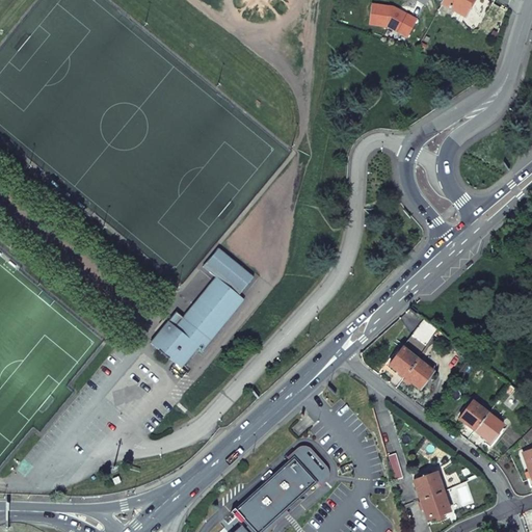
[(467,20),(476,0),(443,0),(440,5),(467,20)]
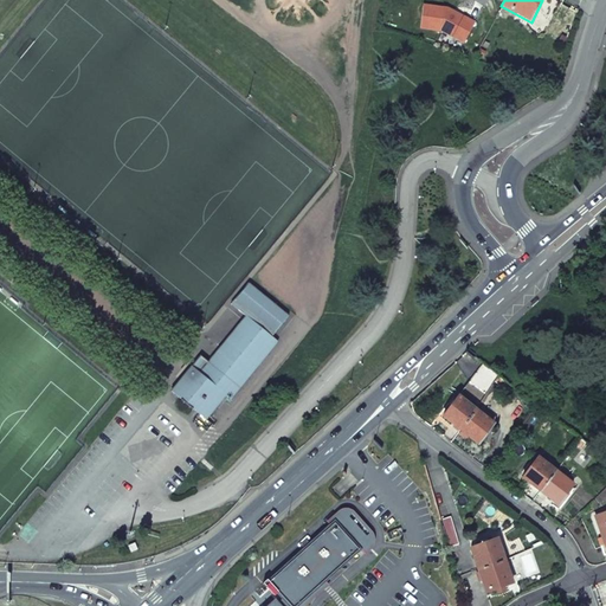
[(191,366),(171,392),(205,423),(227,397),(232,401),(278,341),(245,316),(199,372),(191,366)]
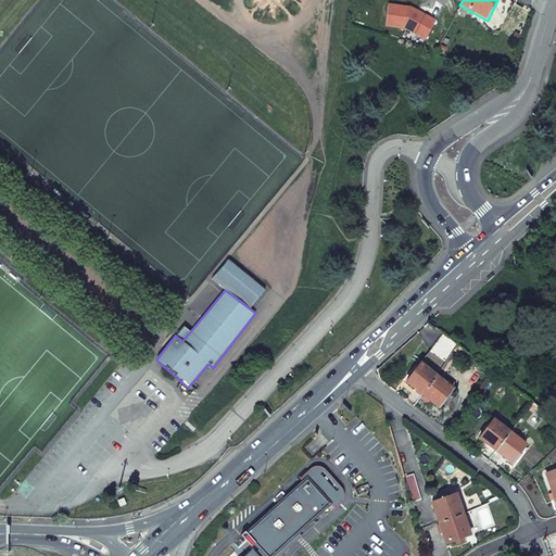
[(443,335),(430,351),(445,363),(457,345),(443,335)]
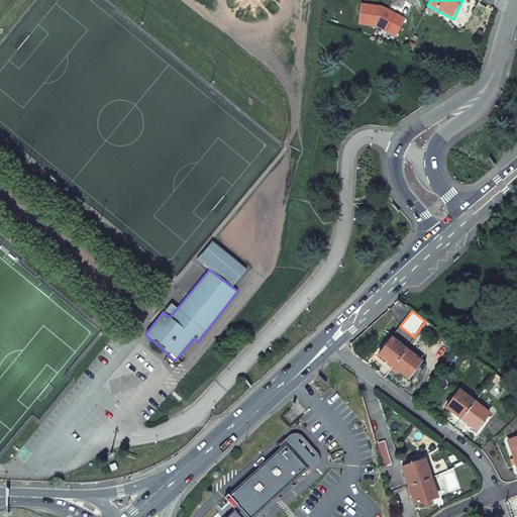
[(391,339),(379,356),(393,368),(406,350),(391,339)]
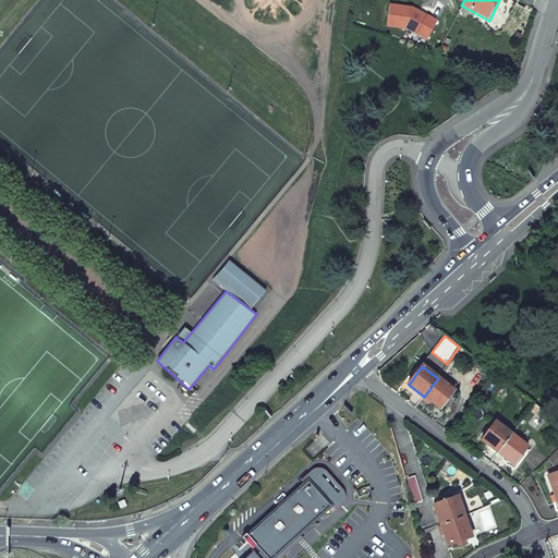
[(438,378),(424,397),(440,409),(455,390),(438,378)]
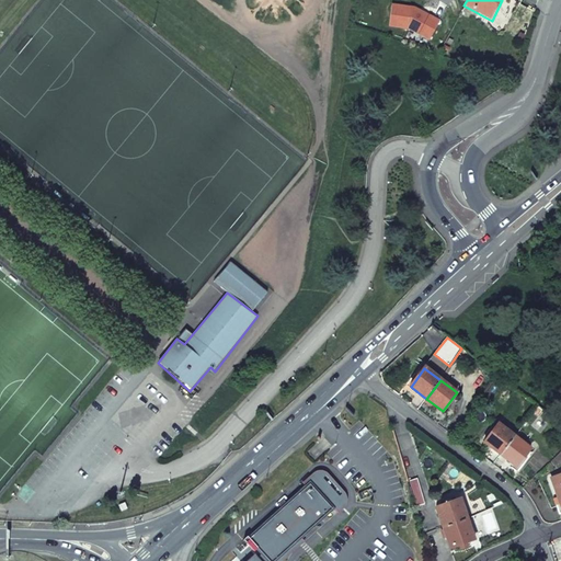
[(485,443),(501,454),(515,436),(499,423),(485,443)]
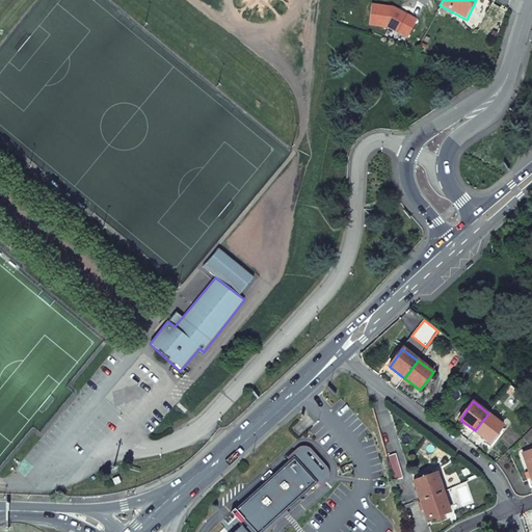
[(488,414),(475,430),(491,443),(504,425),(488,414)]
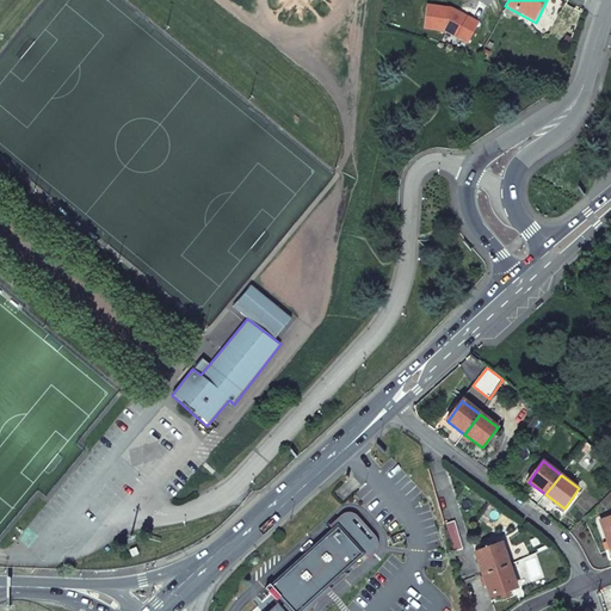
[(276,603),(266,610),(302,610),(328,587),(364,555),(364,554),(372,547),(374,544),(374,541),(372,537),(353,517),(352,517),(349,517),(346,517),(338,525),(338,524),(270,586),(269,585),(265,588),(269,593),(271,591),(282,604),(278,606),(276,603)]
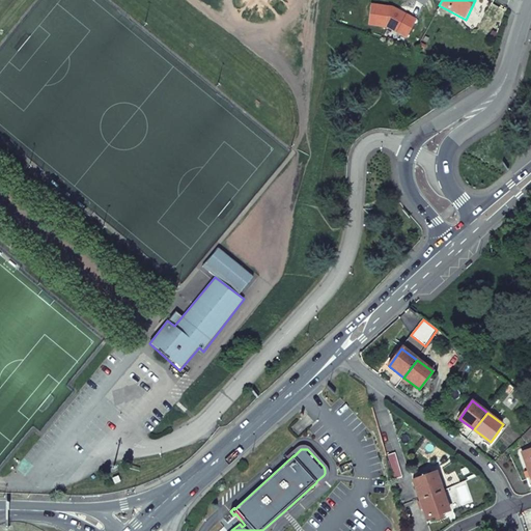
[(530,449),(521,452),(530,480),(530,449)]
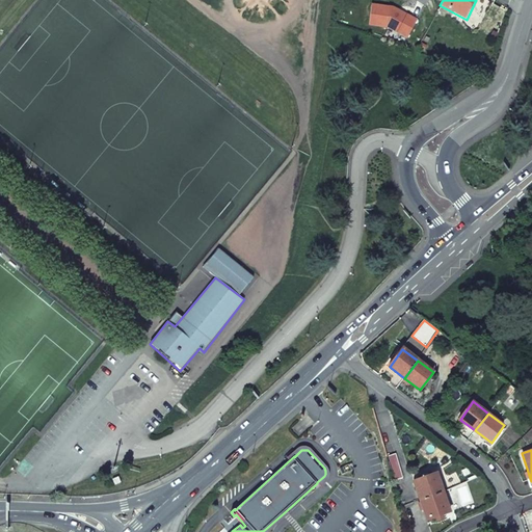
[(395,454),(388,457),(395,481),(402,478),(395,454)]
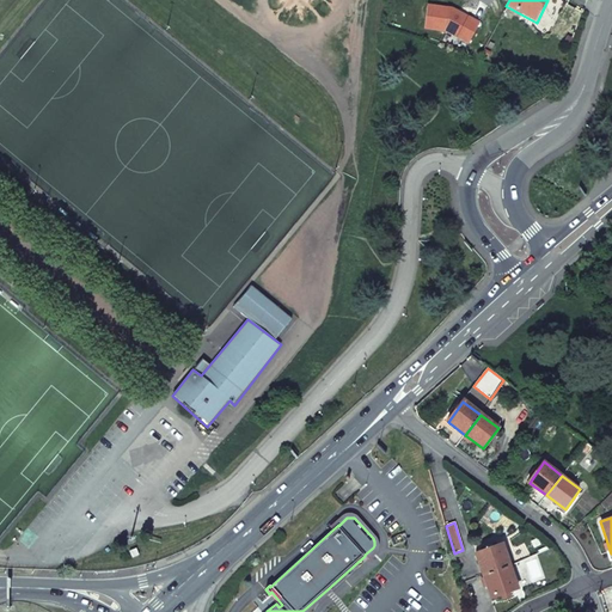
[(404,533),(390,539),(393,546),(407,540),(404,533)]
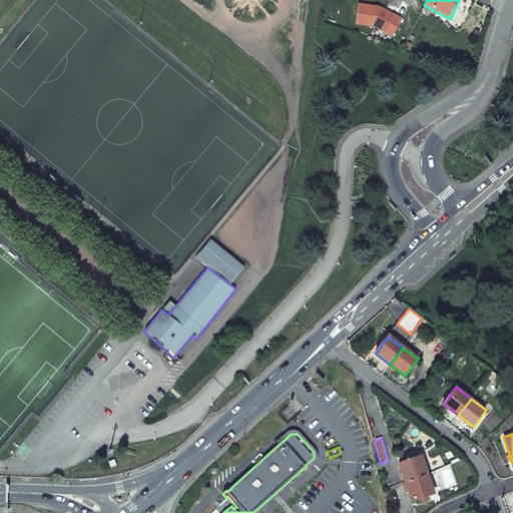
[(420,457),(398,465),(404,484),(427,476),(420,457)]
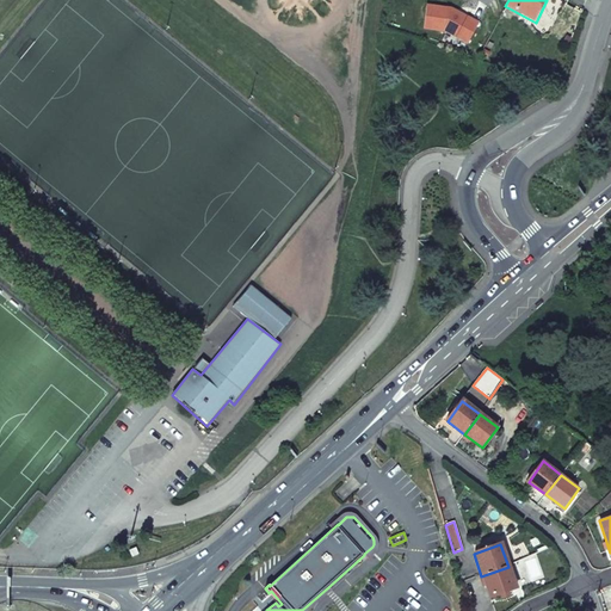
[(508,567),(481,576),(489,598),(516,588),(508,567)]
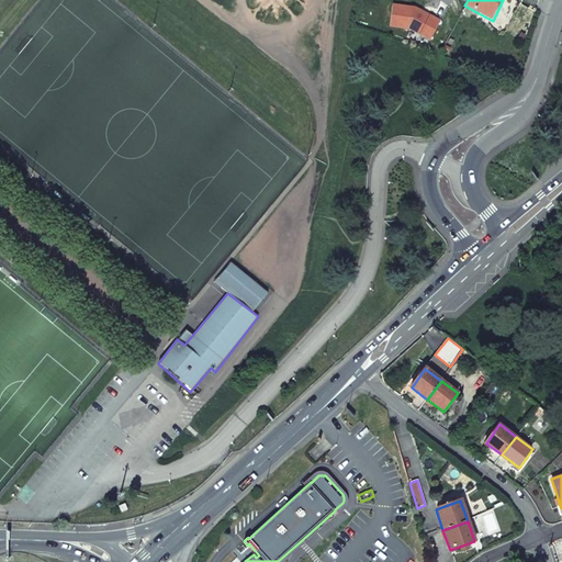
[(284,561),(305,543),(302,540),(278,561),(284,561)]
